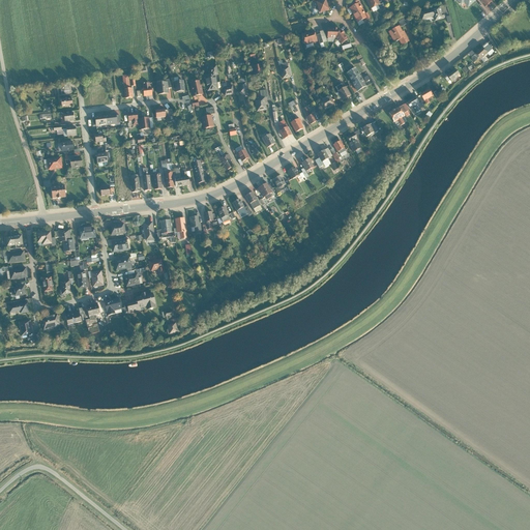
[(329,10),(325,0),(316,3),(317,5),(315,9),(319,12),(320,13),(329,10)]
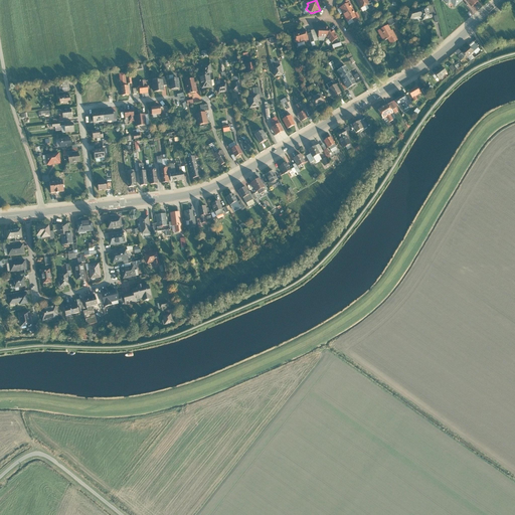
[(368,3),(366,0),(355,0),(356,0),(361,9),(367,6),(369,4),(368,3)]
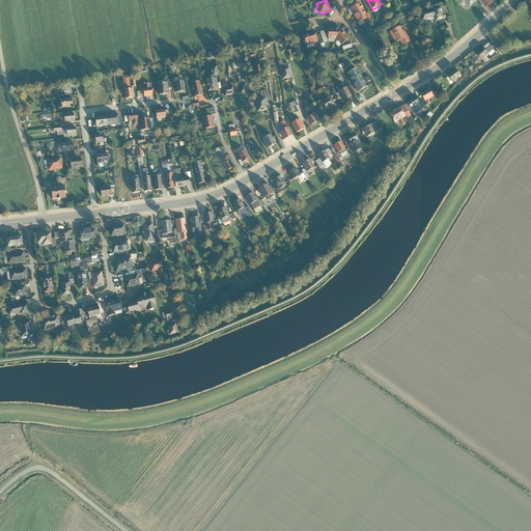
[(381,4),(379,6),(381,10),(387,7),(386,4),(384,1),(380,3),(381,4)]
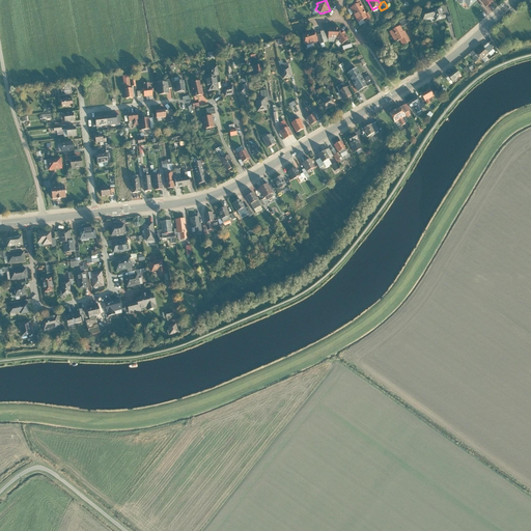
[(350,9),(354,17),(364,10),(360,3),(353,7),(350,9)]
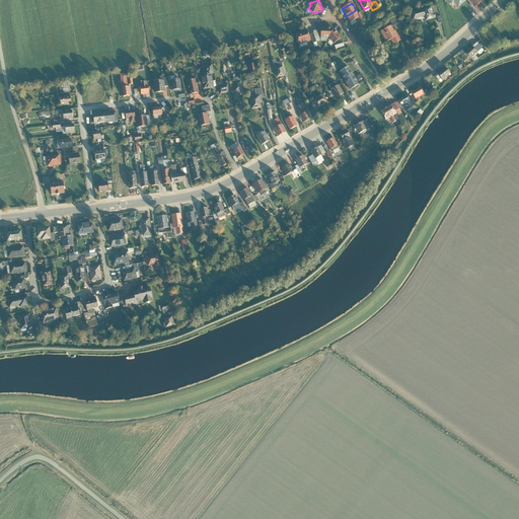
[(436,19),(432,7),(424,9),(424,10),(413,13),(415,20),(426,17),(427,21),(436,19)]
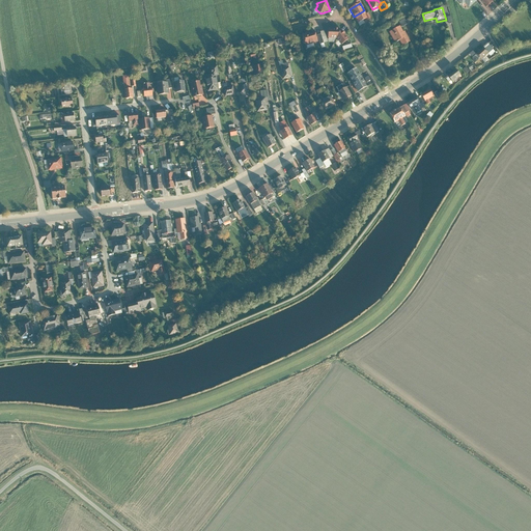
[(364,10),(354,17),(358,24),(366,19),(368,18),(366,15),(364,10)]
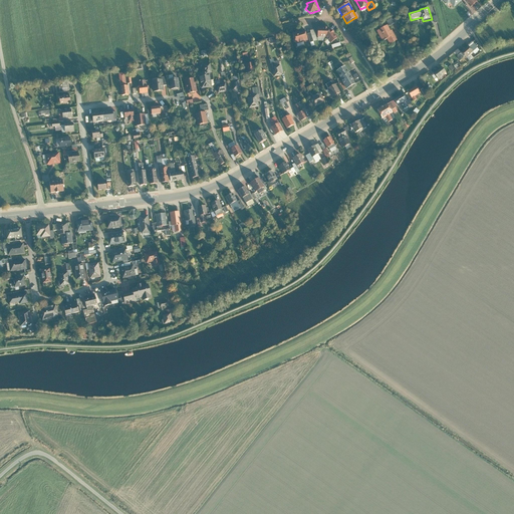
[(395,24),(392,18),(387,21),(390,27),(395,24)]
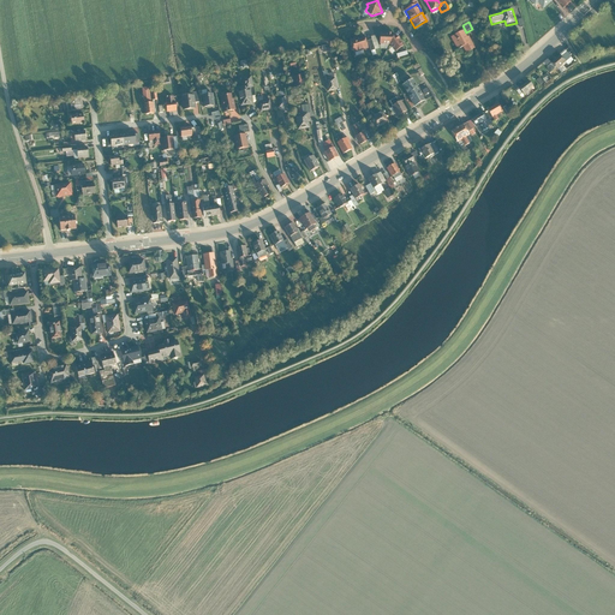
[(464,30),(451,37),(458,51),(464,47),(466,53),(476,48),(469,36),(467,37),(464,30)]
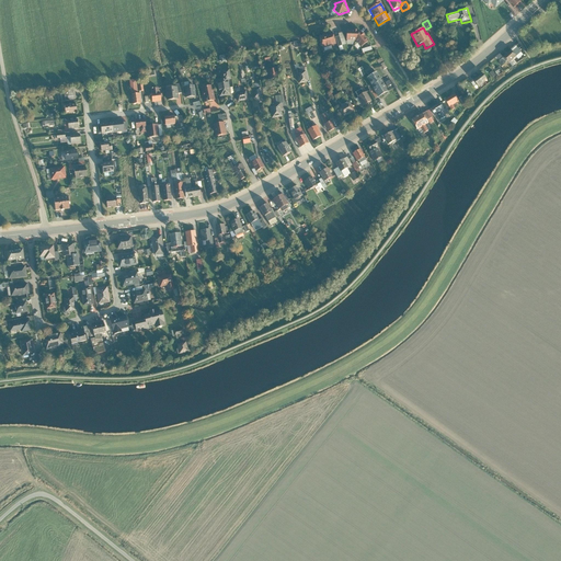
[(346,41),(355,42),(361,31),(346,31),(346,41)]
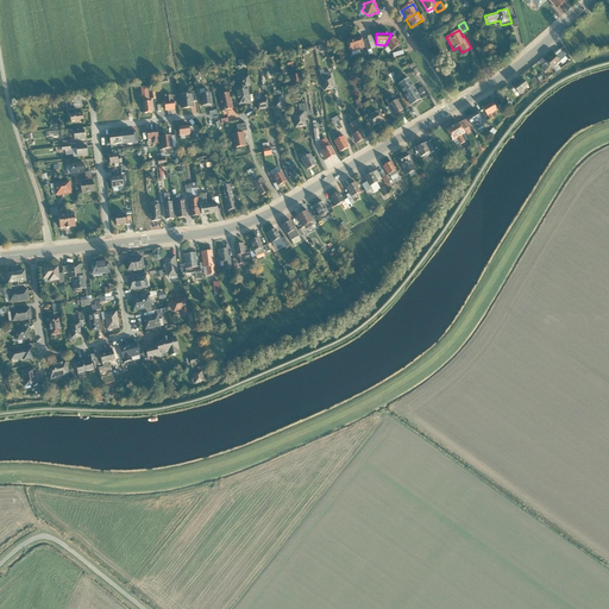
[(391,33),(385,45),(391,52),(400,45),(391,33)]
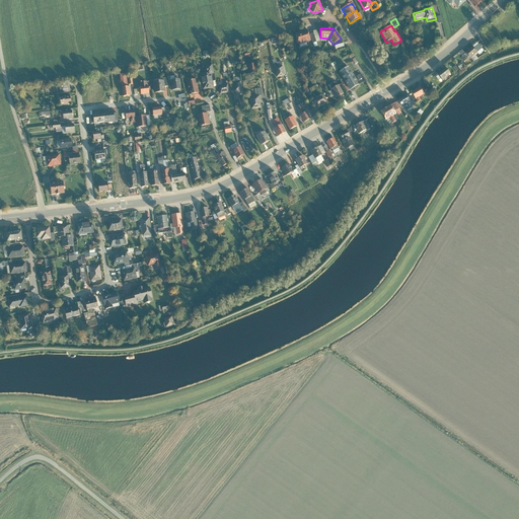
[(307,30),(295,33),(298,45),(310,42),(307,30)]
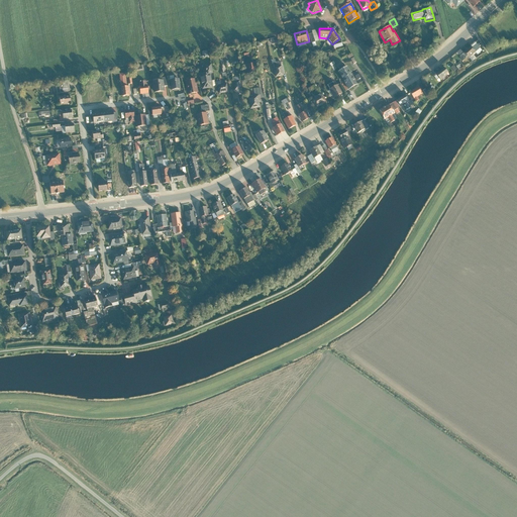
[(479,47),(476,43),(460,57),(464,61),(479,47)]
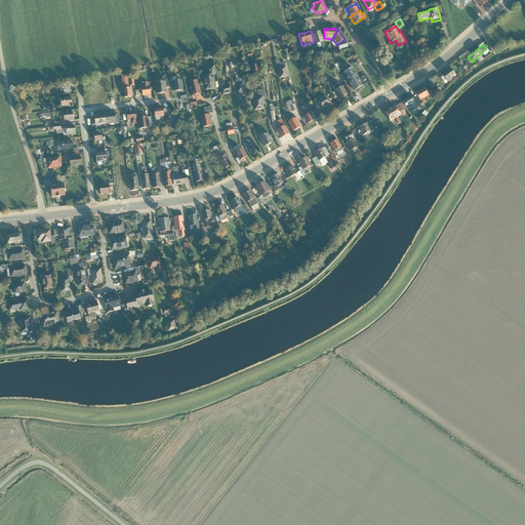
[(288,77),(285,63),(277,65),(280,79),(288,77)]
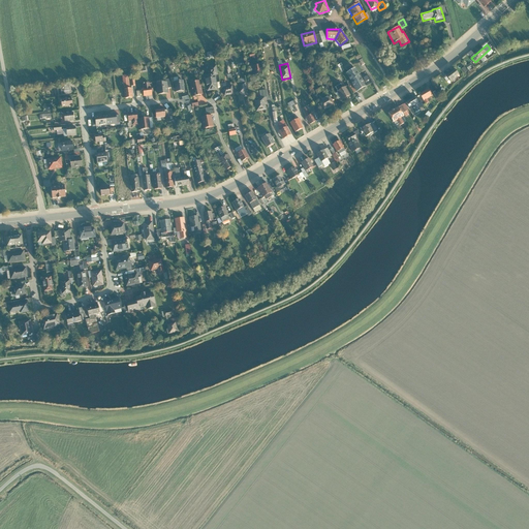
[(210,73),(205,74),(208,92),(218,90),(216,76),(218,75),(217,65),(209,66),(210,73)]
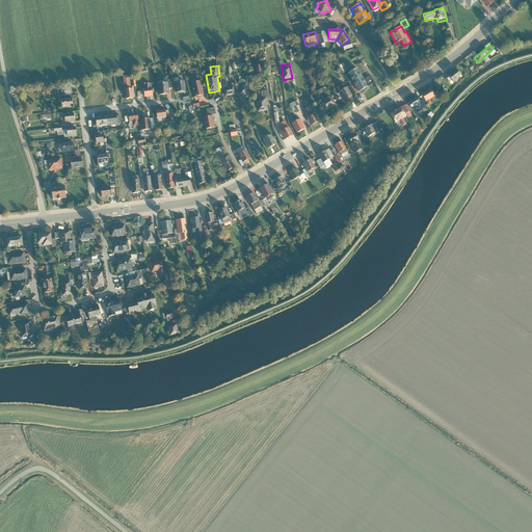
[(264,75),(263,65),(253,68),(254,77),(264,75)]
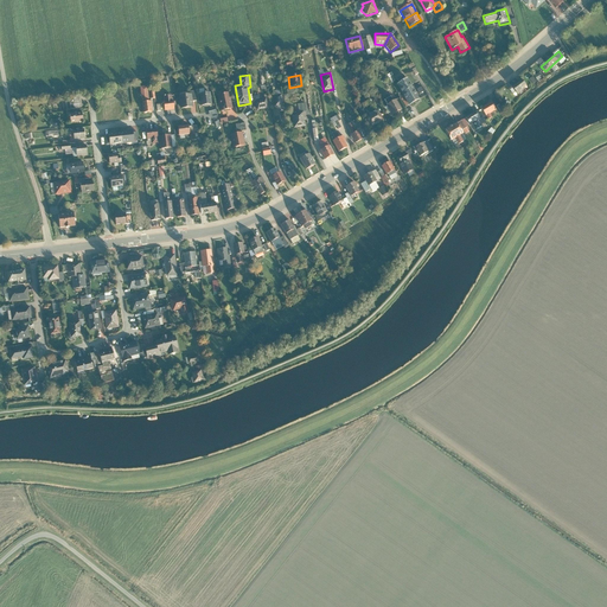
[(396,85),(402,95),(413,89),(408,80),(406,80),(403,76),(397,80),(400,83),(396,85)]
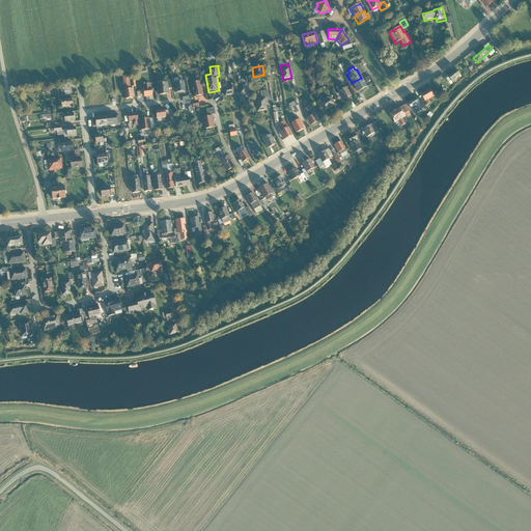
[(457,71),(449,77),(453,83),(462,77),(457,71)]
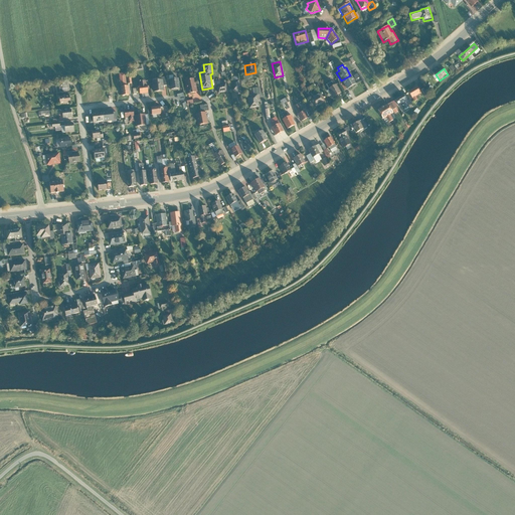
[(126,73),(119,73),(122,97),(128,96),(126,73)]
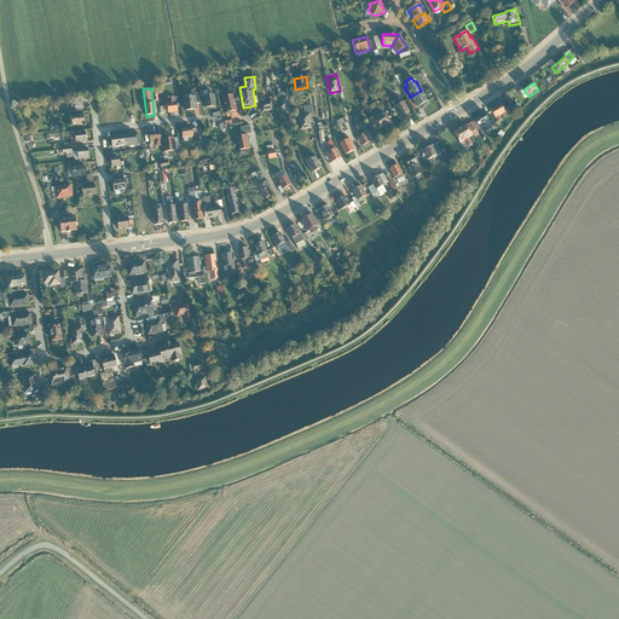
[(427,100),(421,91),(410,97),(416,108),(427,100)]
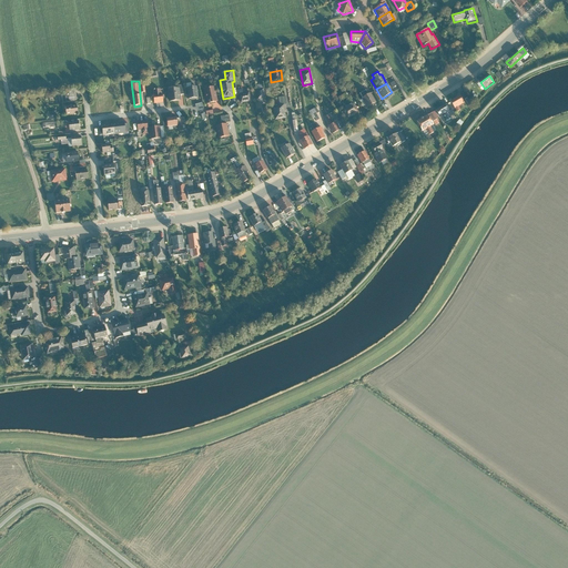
[(196,88),(188,89),(189,100),(199,99),(196,88)]
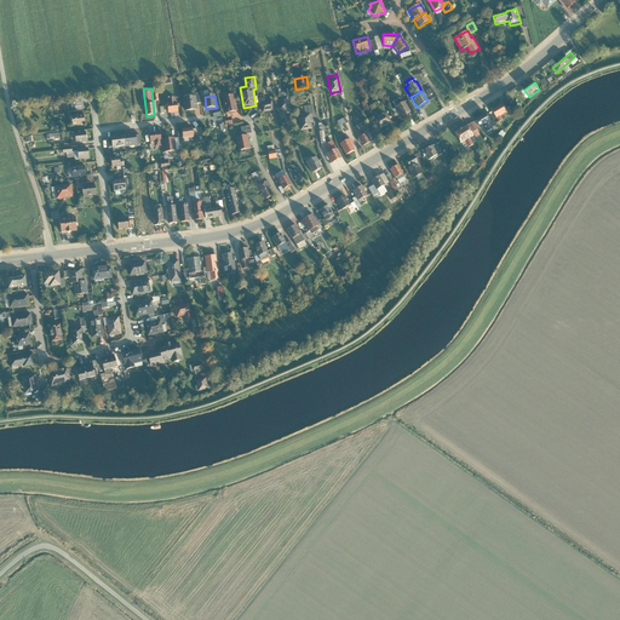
[(237,112),(234,96),(223,98),(227,114),(237,112)]
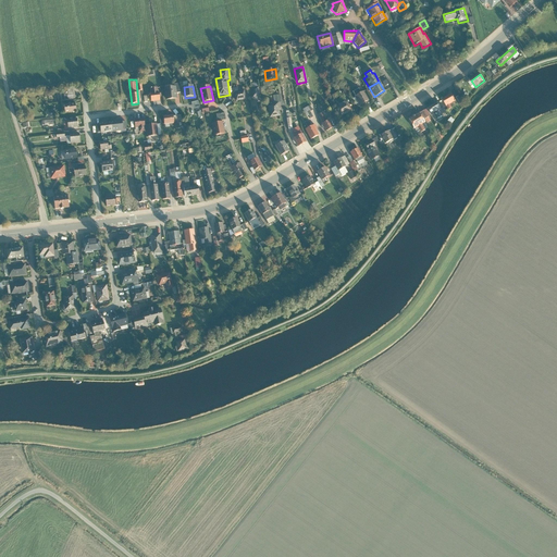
[(176,87),(165,88),(166,100),(177,99),(176,87)]
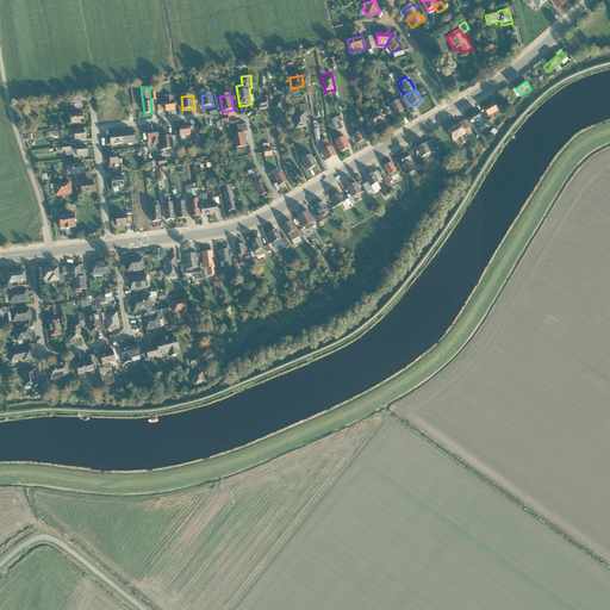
[(286,106),(284,95),(275,97),(277,109),(286,106)]
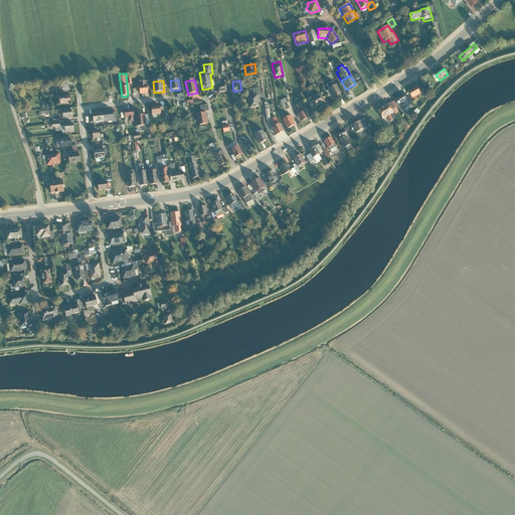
[(139,87),(140,95),(148,94),(147,86),(146,86),(146,81),(139,81),(140,87),(139,87)]
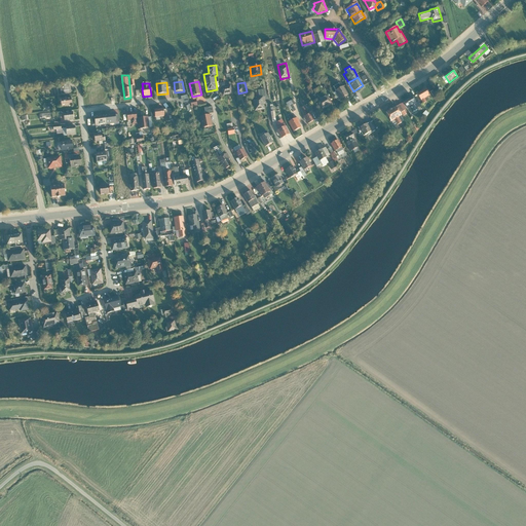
[(348,96),(343,87),(341,88),(339,84),(333,87),(335,91),(335,92),(340,101),(348,96)]
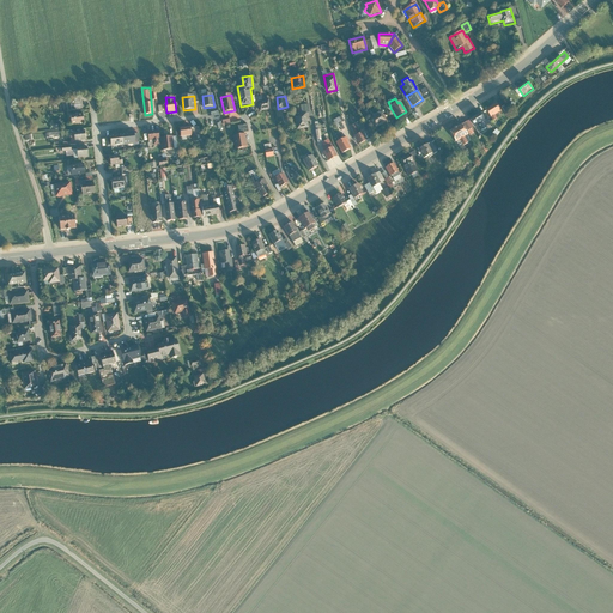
[(269,99),(259,102),(260,111),(271,110),(269,99)]
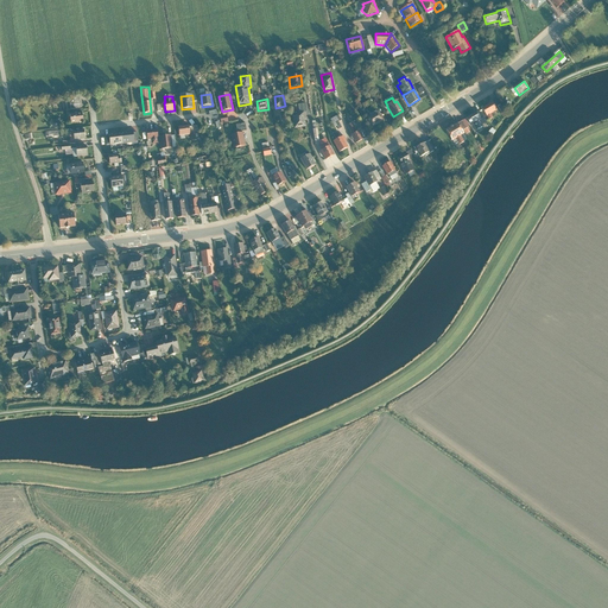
[(493,103),(483,108),(487,116),(498,111),(493,103)]
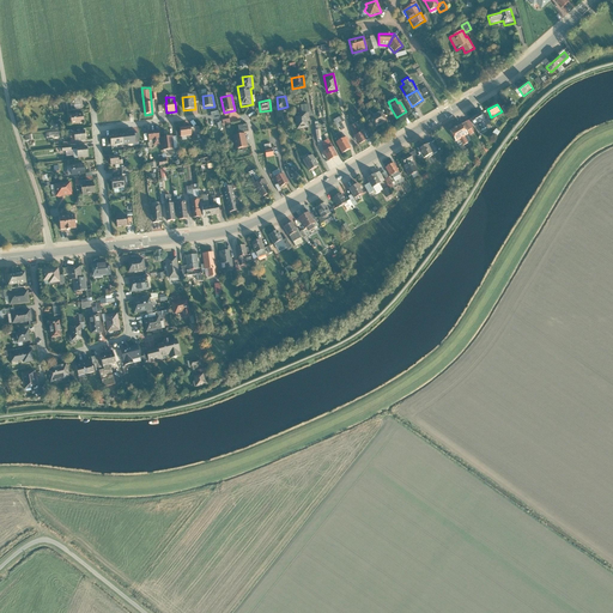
[(484,111),(471,120),(475,128),(479,126),(481,131),(491,125),(484,111)]
